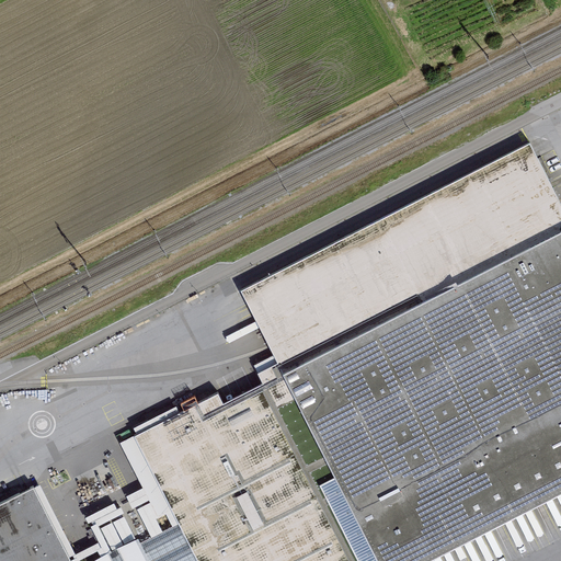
[(241,292),(284,377),(560,232),(560,205),(529,144),(241,292)]
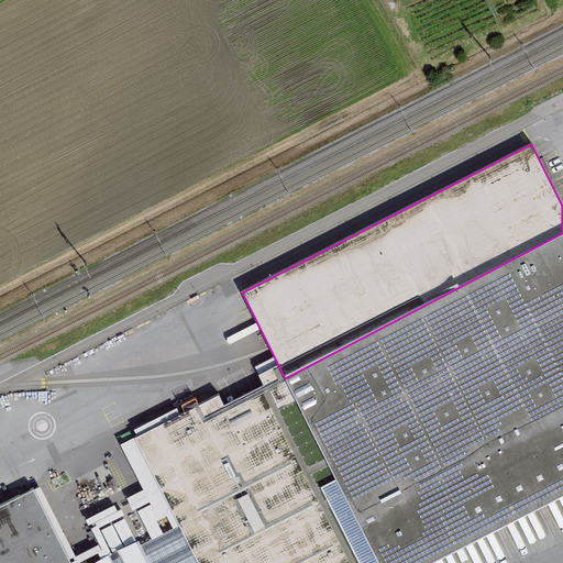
[(434,562),(562,497),(562,233),(285,378),(378,562),(434,562)]
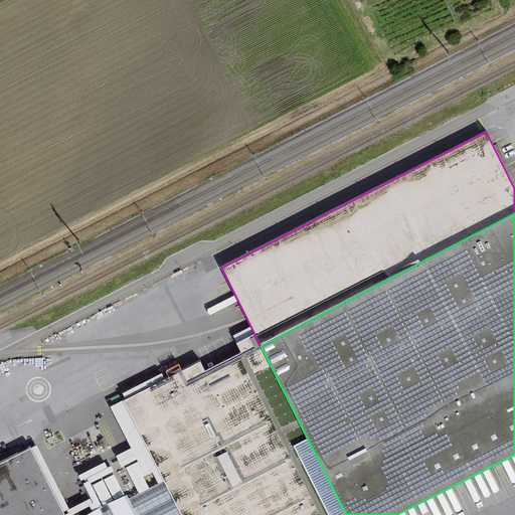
[(320,514),(241,359),(186,387),(179,373),(123,401),(157,468),(164,482),(180,514),(320,514)]
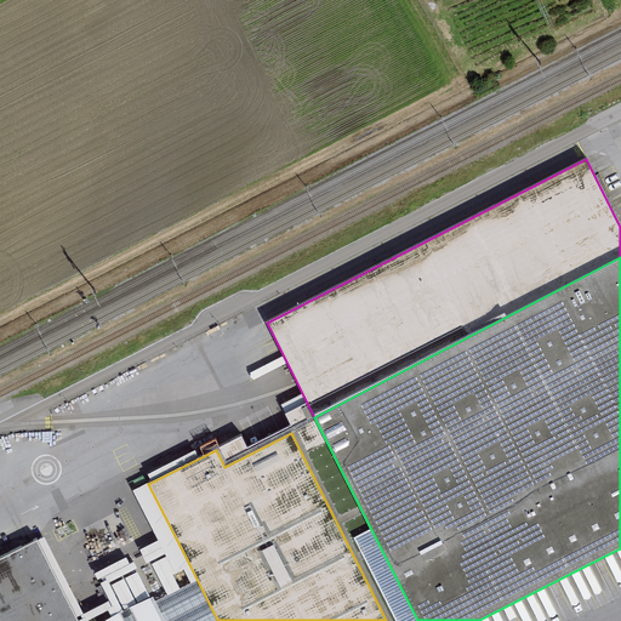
[(189,564),(148,484),(132,493),(158,541),(165,554),(166,557),(174,573),(189,564)]
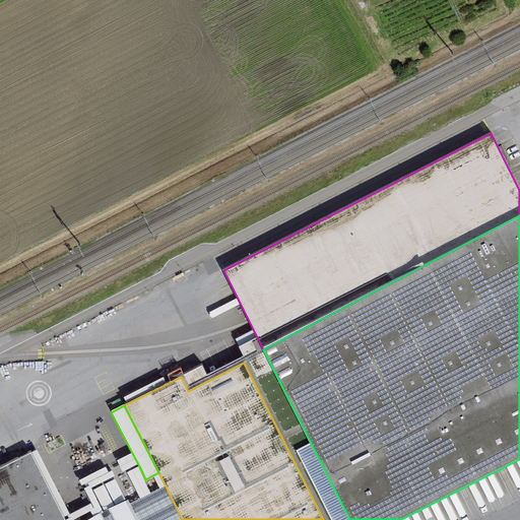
[(37,450),(30,453),(63,517),(67,515),(68,518),(64,519),(72,519),(69,514),(37,450)]
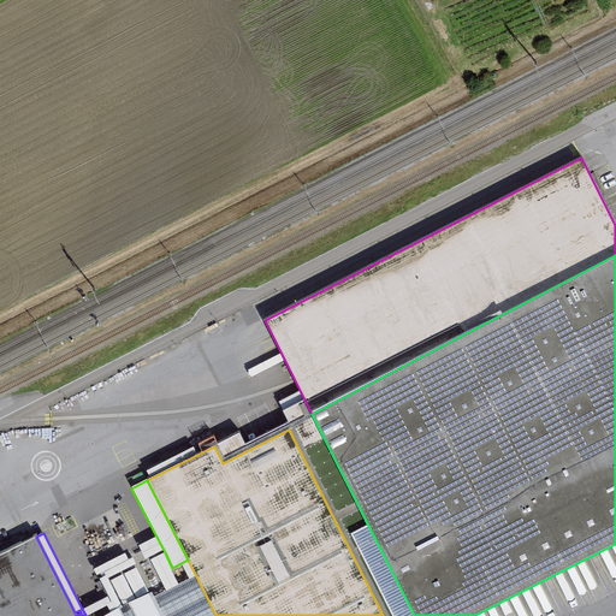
[(36,537),(0,555),(0,615),(76,615),(75,612),(36,537)]
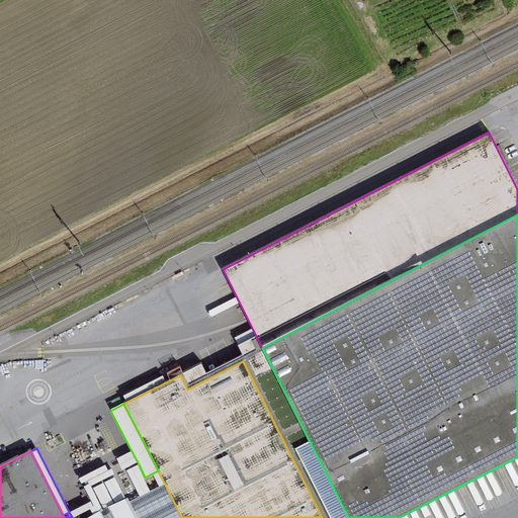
[(138,462),(132,451),(115,458),(121,470),(138,462)]
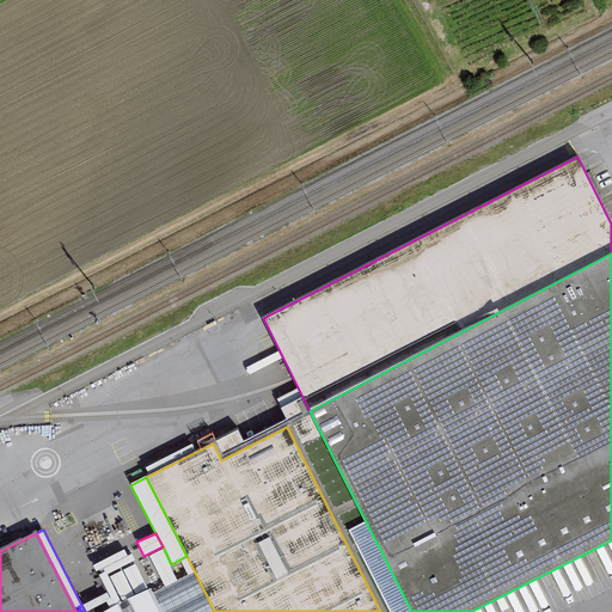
[(171,564),(164,549),(148,556),(165,587),(177,581),(170,567),(181,562),(188,575),(195,573),(187,556),(171,564)]
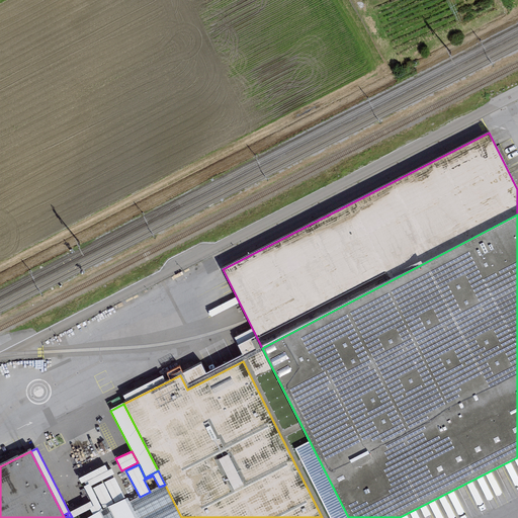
[(114,478),(103,483),(115,504),(125,499),(114,478)]
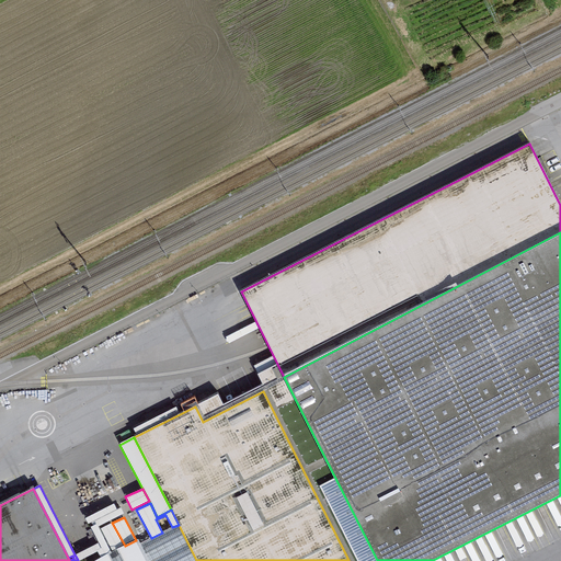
[(112,523),(100,528),(113,552),(124,547),(112,523)]
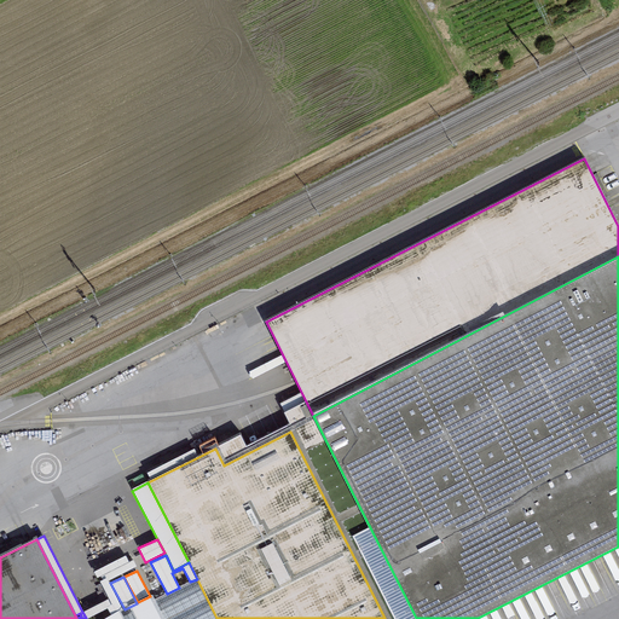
[(106,578),(99,582),(108,599),(111,605),(106,607),(106,608),(111,615),(122,609),(106,578)]
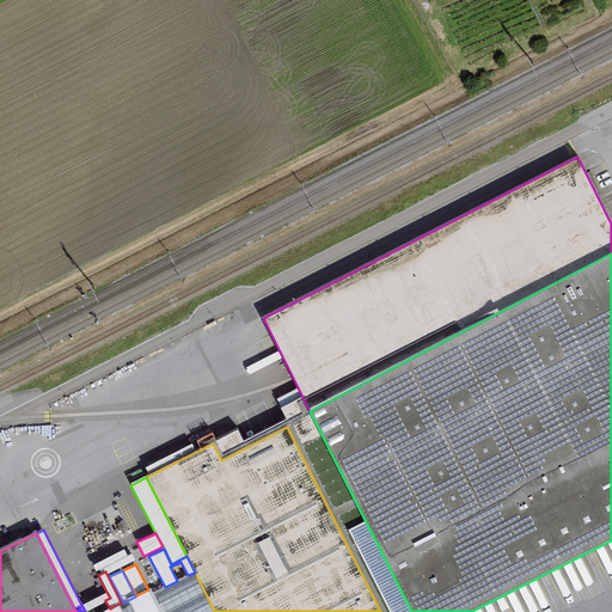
[(214,611),(195,573),(188,575),(177,581),(165,587),(153,593),(151,588),(148,589),(136,595),(135,597),(123,603),(121,603),(110,609),(103,611),(214,611)]
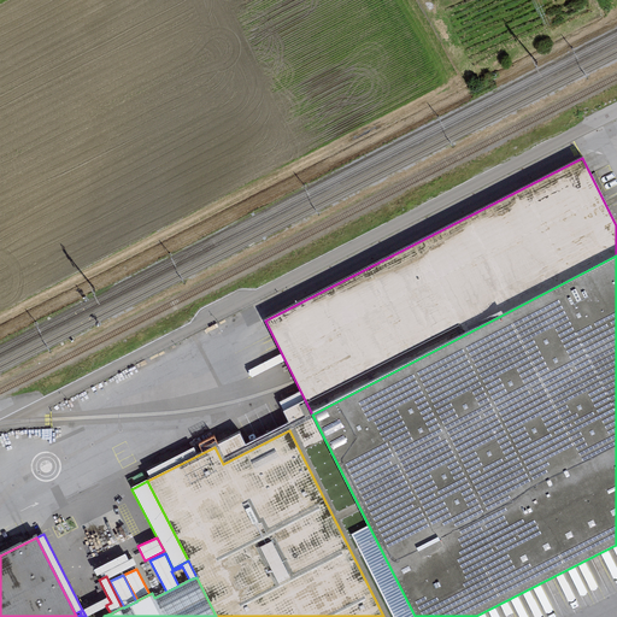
[(107,597),(82,610),(86,616),(106,606),(106,605),(111,603),(107,597)]
